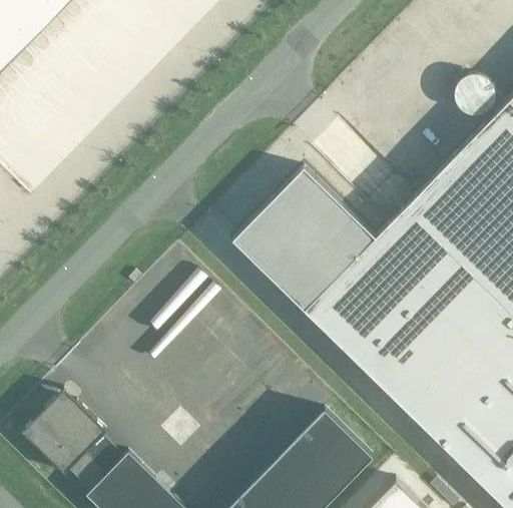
[(0,0),(0,69),(67,0),(0,0)]
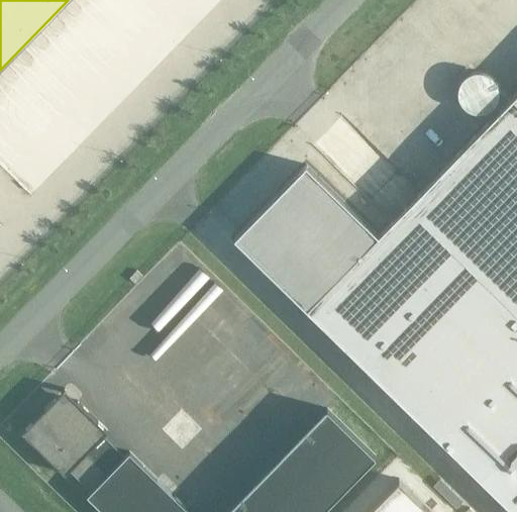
[(460,0),(475,14),(489,0),(460,0)]
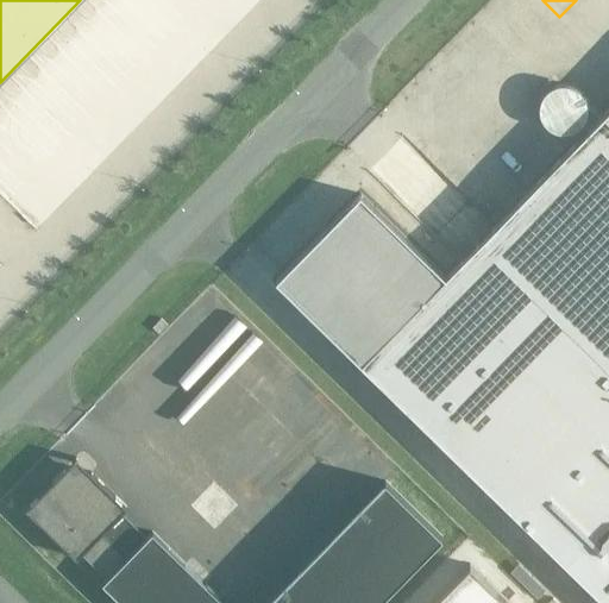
[(401,145),(374,170),(435,238),(447,226),(444,223),(540,134),(544,138),(573,111),(546,81),(538,89),(476,23),(375,117),(401,145)]
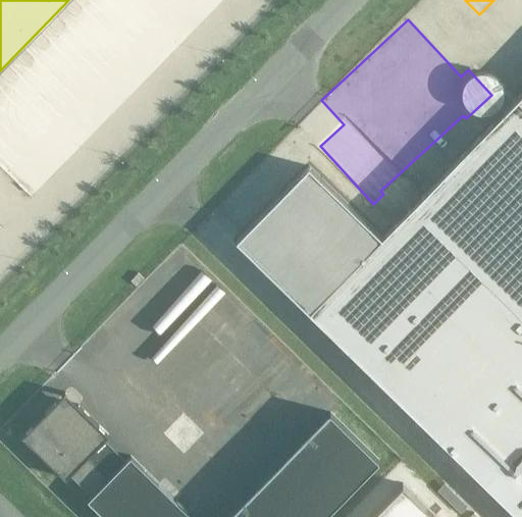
[(308,171),(236,246),(308,317),(512,516),(521,516),(521,98),(517,103),(424,199),(423,199),(394,229),(394,230),(380,243),(308,171)]
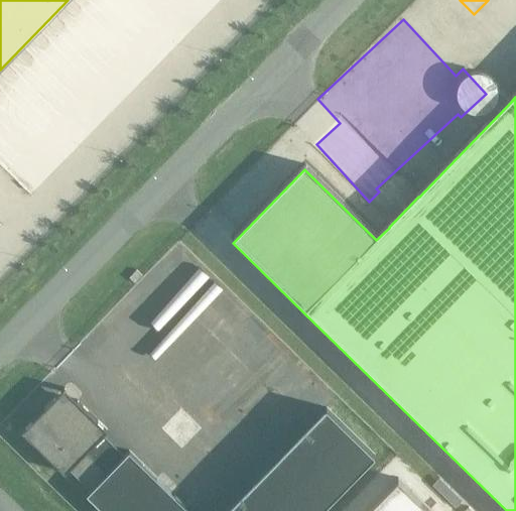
[(183,510),(128,456),(108,477),(86,456),(107,434),(77,405),(66,416),(53,404),(43,414),(42,413),(21,435),(65,478),(69,474),(90,495),(86,499),(98,510),(183,510)]
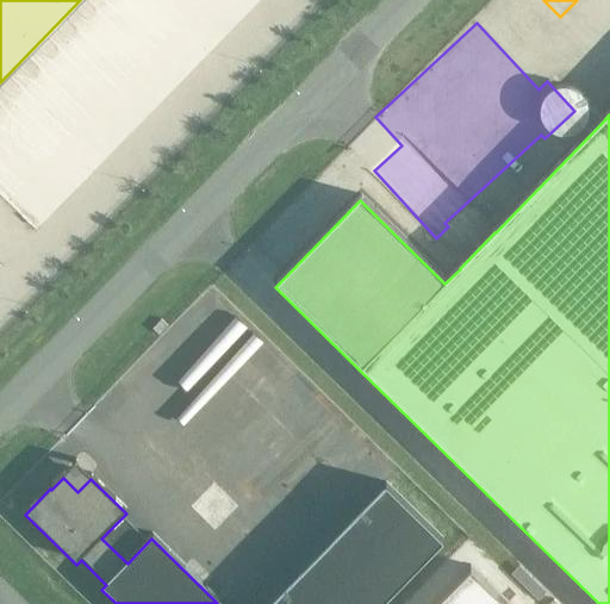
[(490,531),(481,540),(496,554),(504,545),(490,531)]
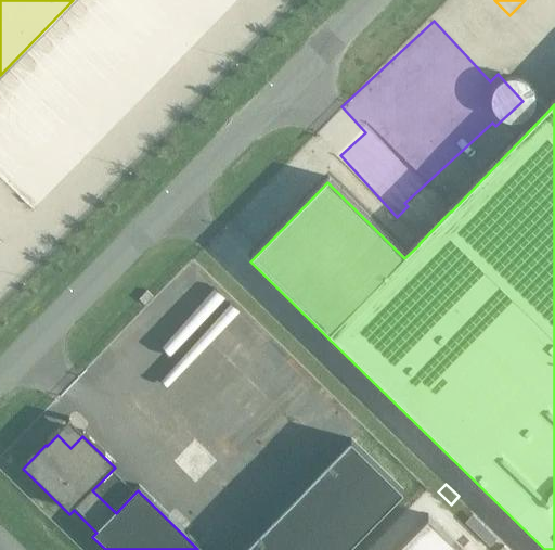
[(459,549),(427,520),(398,549),(459,549)]
